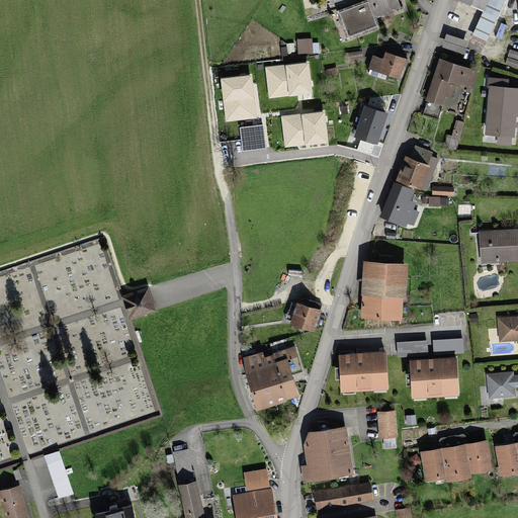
[(344,38),(378,25),(367,0),(365,0),(334,13),(344,38)]
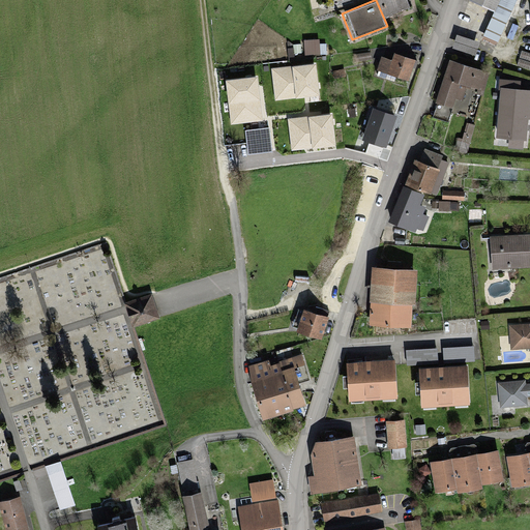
[(407,7),(404,0),(376,0),(384,17),(407,7)]
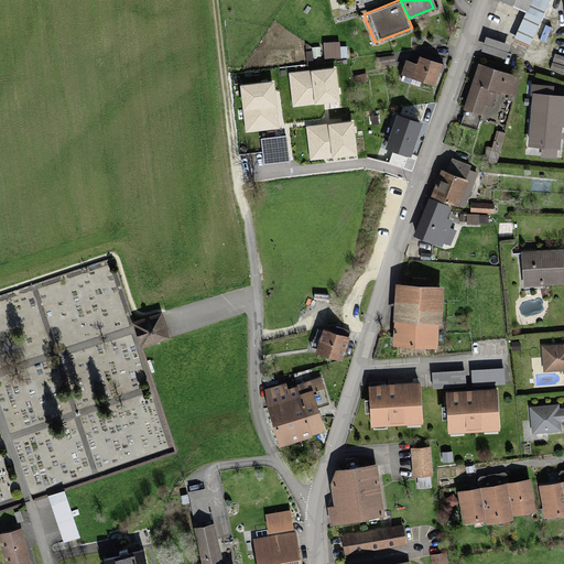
[(523,11),(528,0),(499,0),(523,11)]
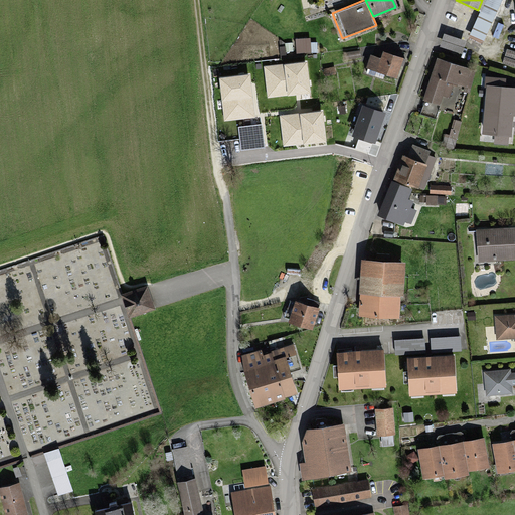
[(487,0),(470,39),(480,44),(499,0),(487,0)]
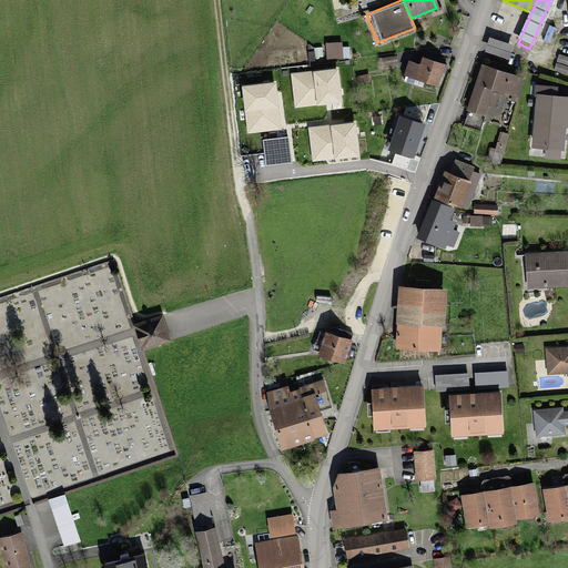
[(513,47),(488,40),(484,57),(508,63),(513,47)]
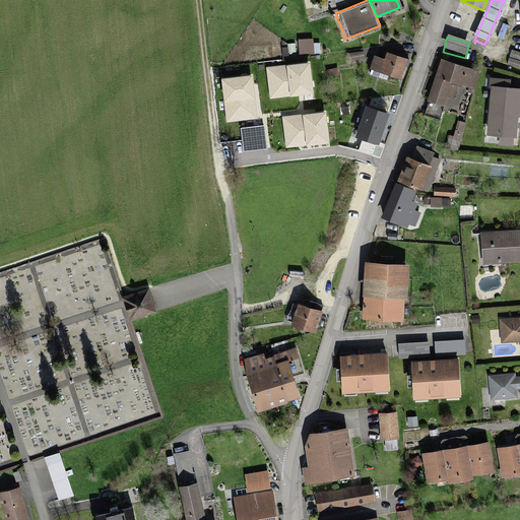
[(320,55),(319,43),(306,44),(307,56),(320,55)]
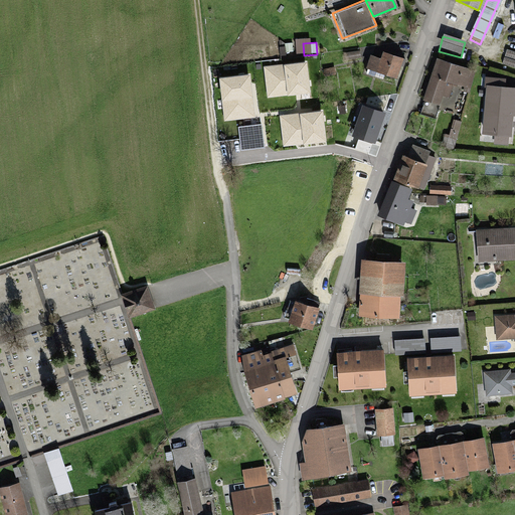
[(514,50),(505,48),(502,58),(514,62),(514,50)]
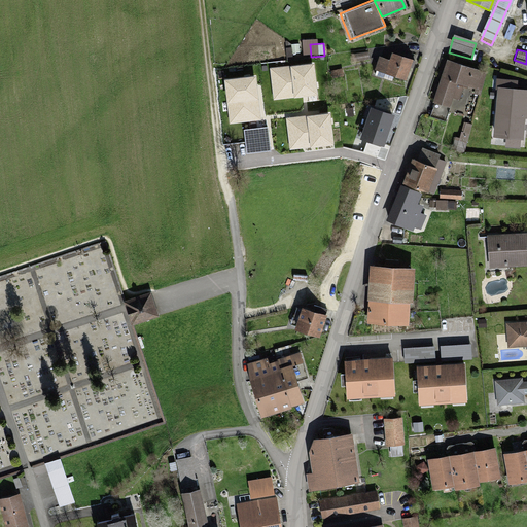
[(381,60),(378,70),(406,78),(411,63),(391,58),(389,63),(381,60)]
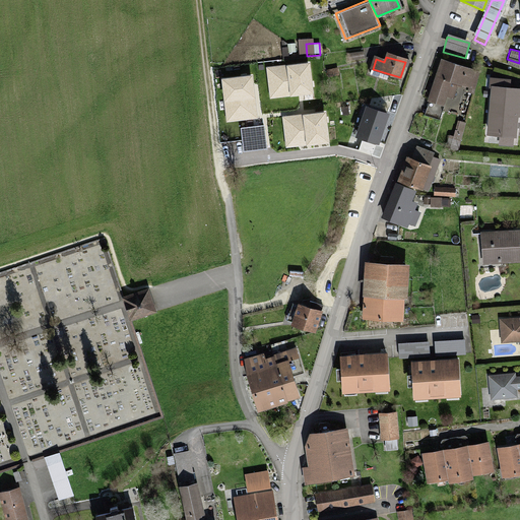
[(437,59),(423,100),(441,106),(449,82),(472,90),(477,74),(437,59)]
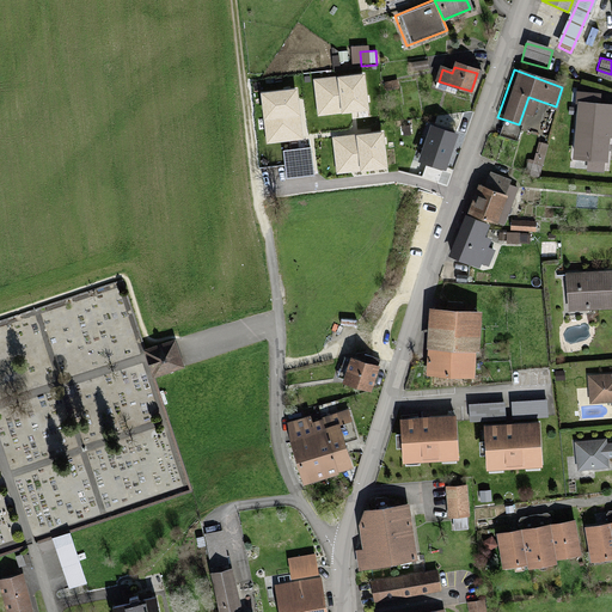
[(594,78),(611,83),(611,74),(597,69),(594,78)]
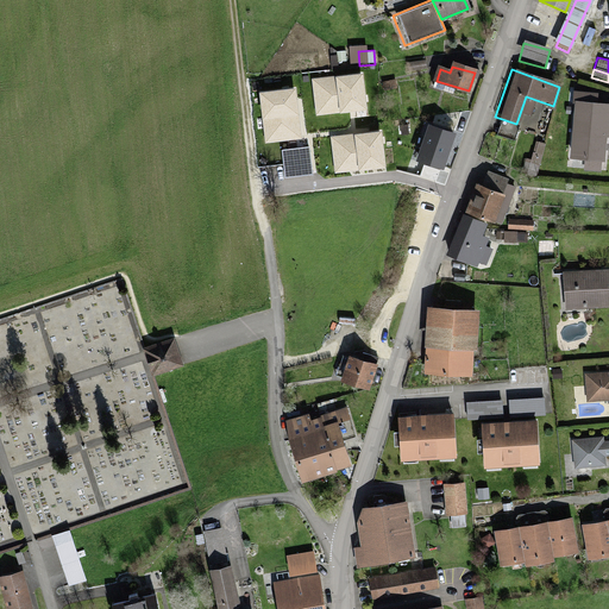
[(363,74),(312,79),(316,115),(366,111),(363,74)]
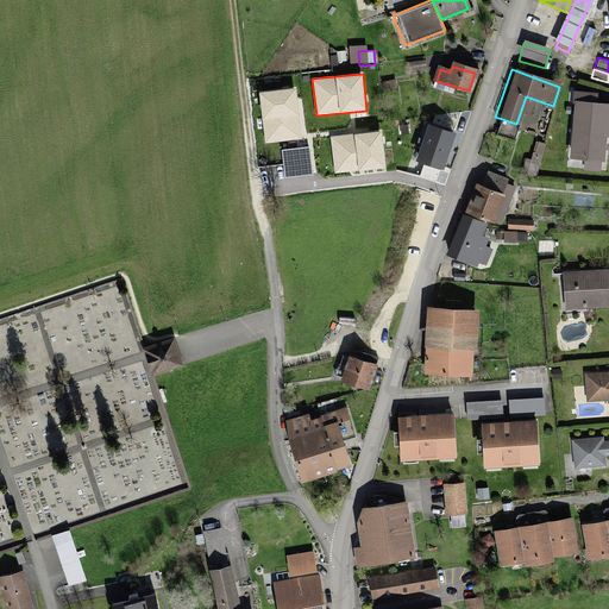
[(296,88),(259,92),(265,143),(302,138),(296,88)]
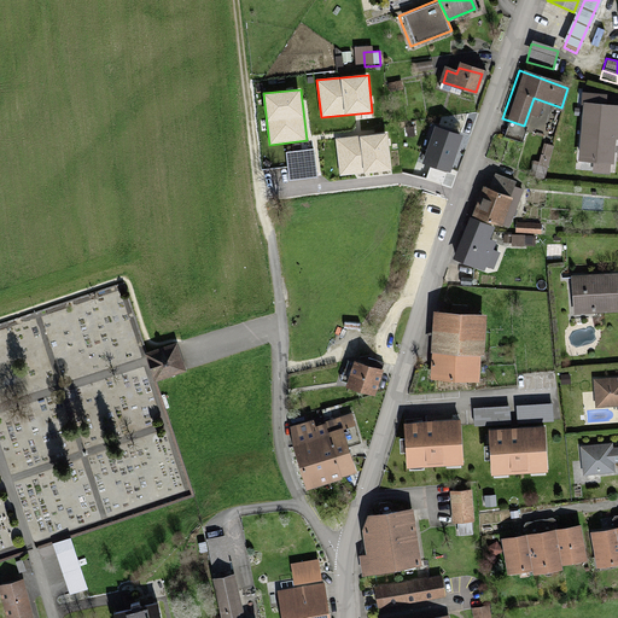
[(605,105),(606,94),(581,92),(573,163),(613,167),(617,139),(617,95),(614,95),(613,105),(605,105)]
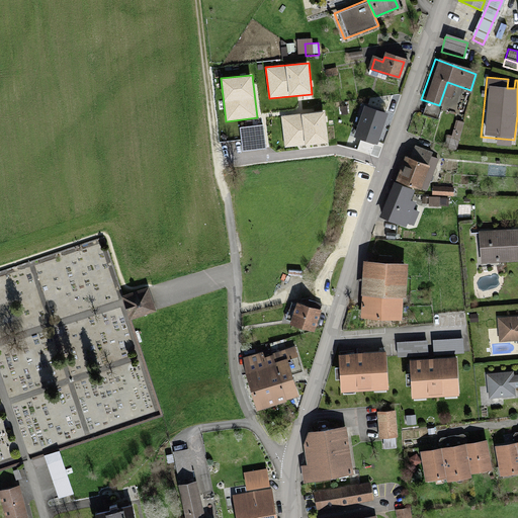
[(363,110),(354,139),(374,145),(383,116),(363,110)]
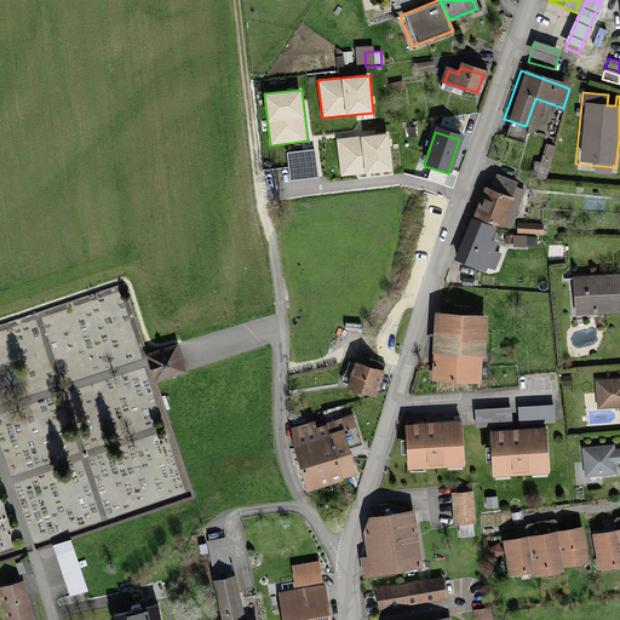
[(389,133),(337,139),(340,176),(394,171),(389,133)]
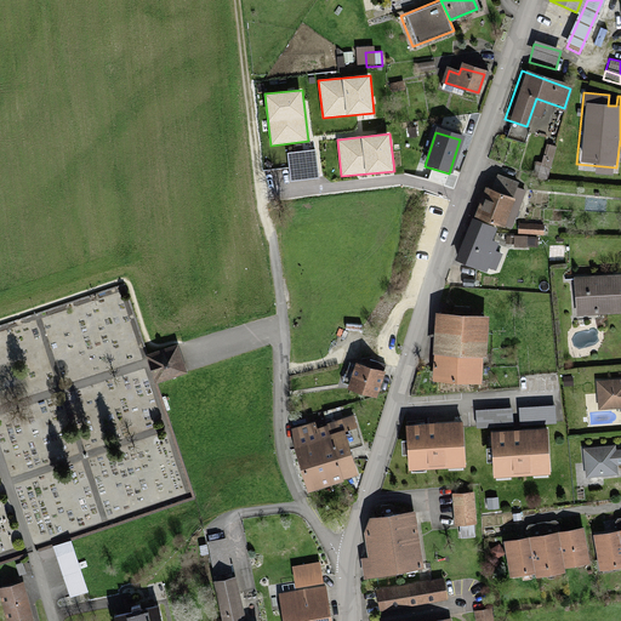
[(548,170),(534,167),(531,178),(546,182),(548,170)]
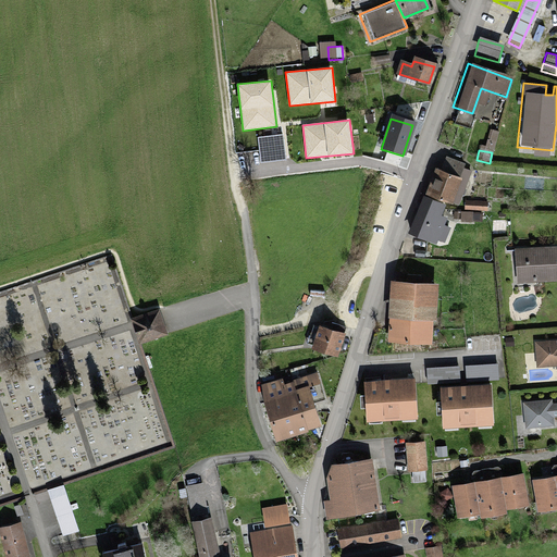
[(435,170),(425,194),(457,206),(470,173),(463,171),(466,165),(445,157),(438,172),(435,170)]
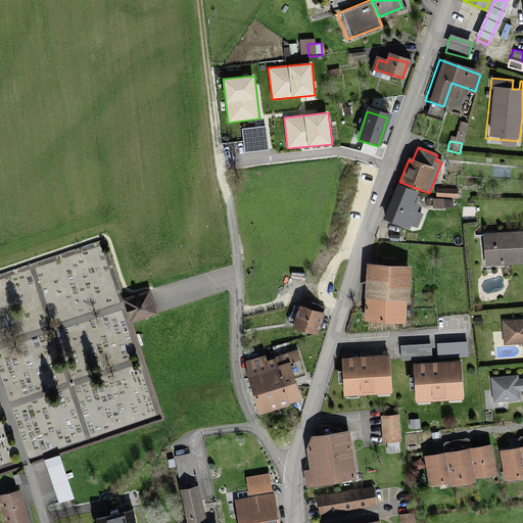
[(395,187),(383,217),(408,227),(416,206),(410,204),(413,194),(395,187)]
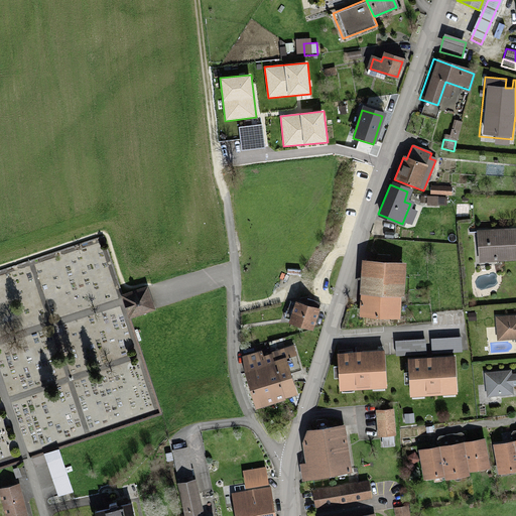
[(515,233),(515,230),(477,232),(478,261),(515,260),(515,233)]
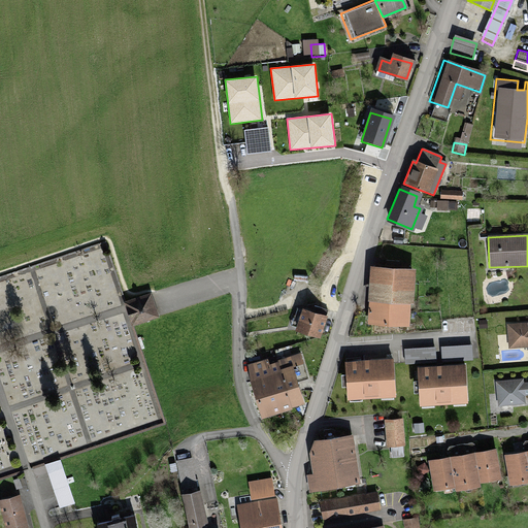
[(368,269),(367,326),(406,326),(407,304),(410,304),(410,270),(368,269)]
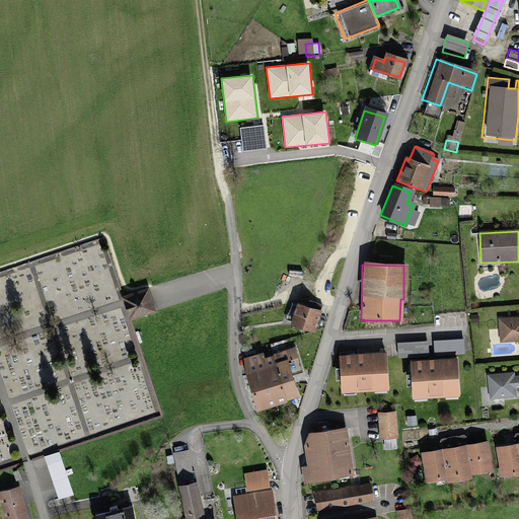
[(147,289),(123,297),(130,320),(154,312),(149,295),(147,289)]
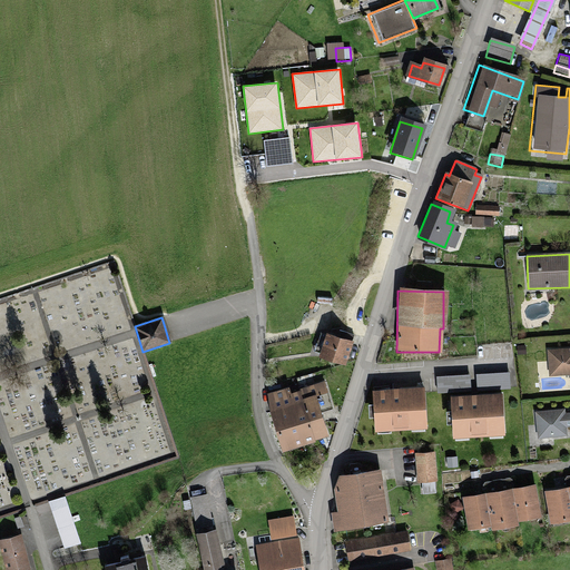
[(352,343),(323,335),(316,356),(345,364),(352,343)]
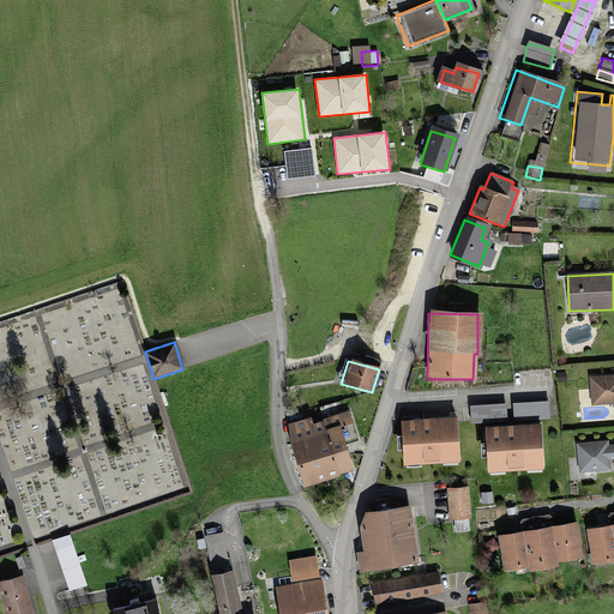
[(613,371),(588,374),(590,407),(613,404),(613,371)]
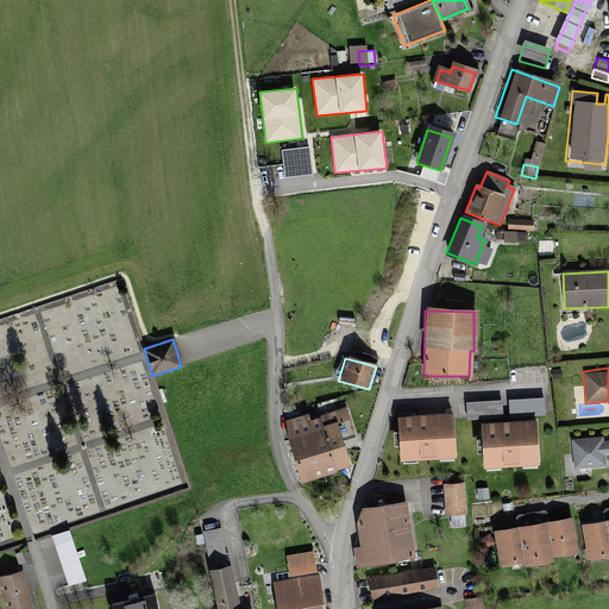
[(507,418),(544,416),(542,400),(507,401),(507,418)]
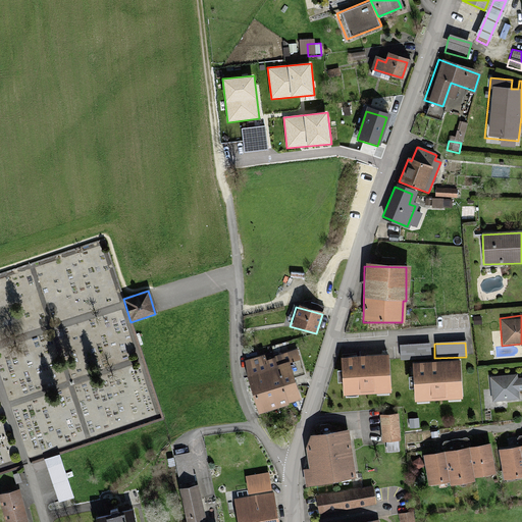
[(431,358),(430,344),(401,345),(401,359),(431,358)]
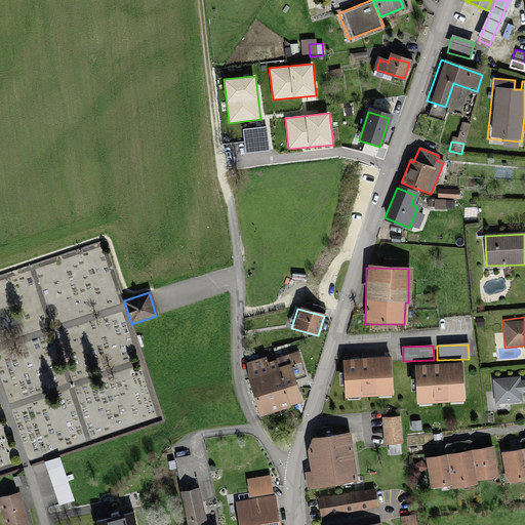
[(252,380),(249,381),(260,416),(300,404),(292,377),(301,375),(295,355),(268,364),(267,358),(247,363),(252,380)]
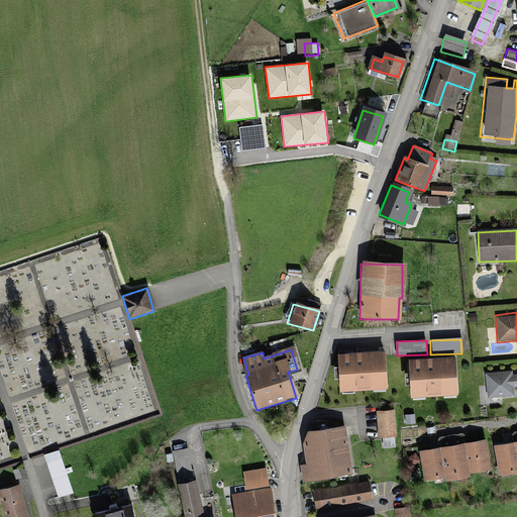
[(384,389),(383,351),(334,352),(336,391),(384,389)]
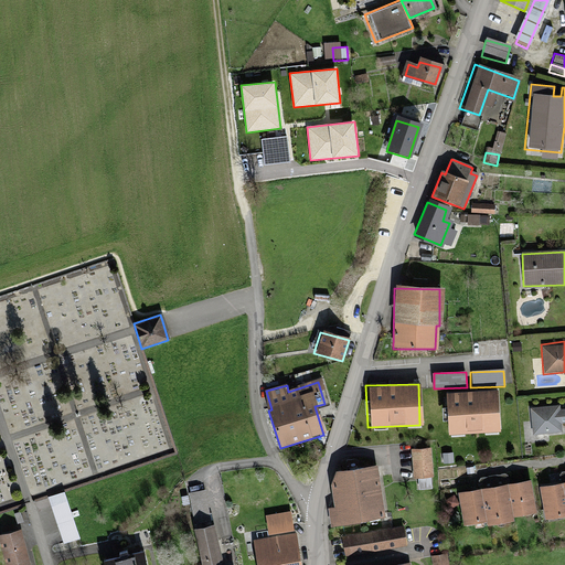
[(496,391),(445,393),(446,434),(498,432),(496,391)]
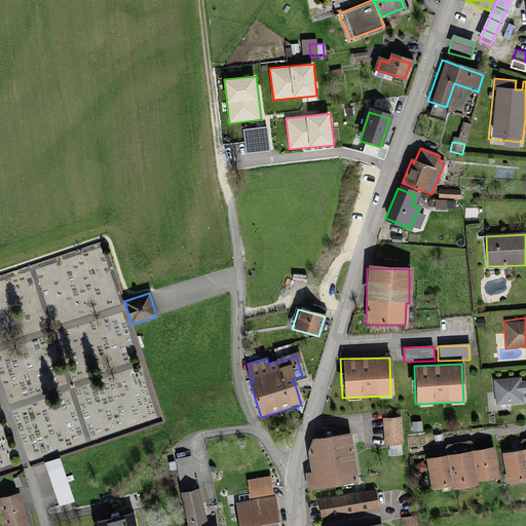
[(525,403),(525,376),(492,379),(494,406),(525,403)]
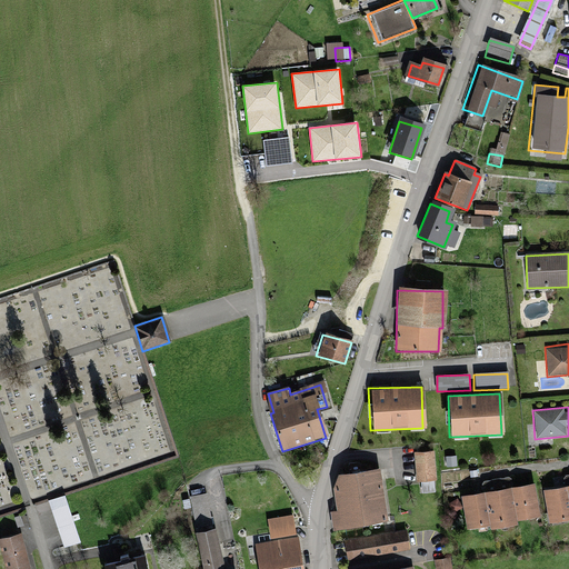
[(437,485),(435,450),(411,451),(413,486),(437,485)]
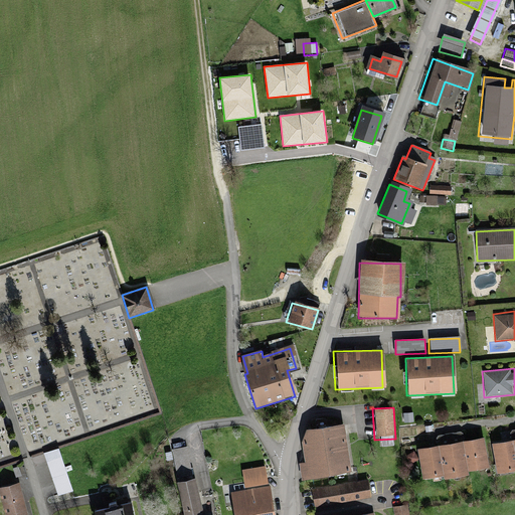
[(346,468),(341,424),(306,428),(309,460),(304,461),(305,472),(346,468)]
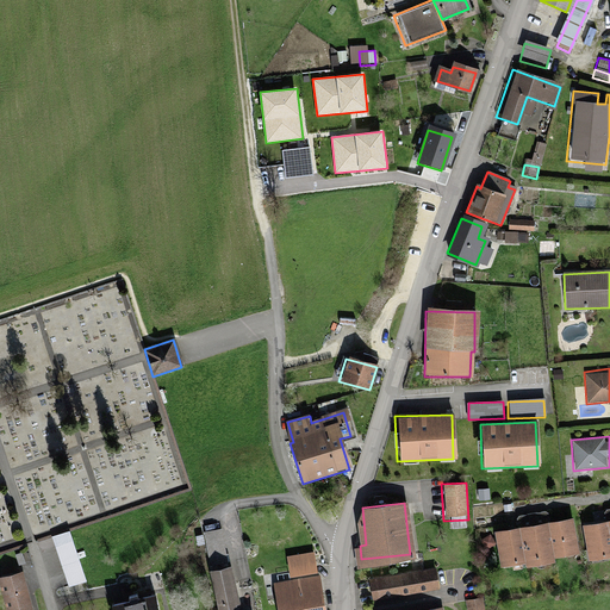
[(607,523),(582,528),(586,561),(609,558),(609,514),(605,515),(607,523)]
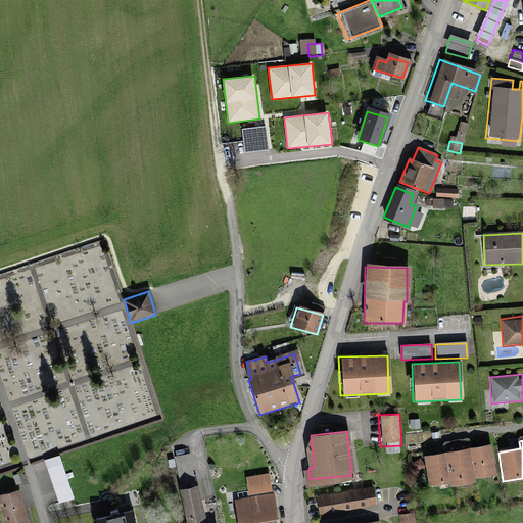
[(445,453),(423,456),(428,485),(449,481),(450,486),(472,482),(471,478),(494,475),(490,445),(470,448),(469,441),(444,445),(445,453)]
